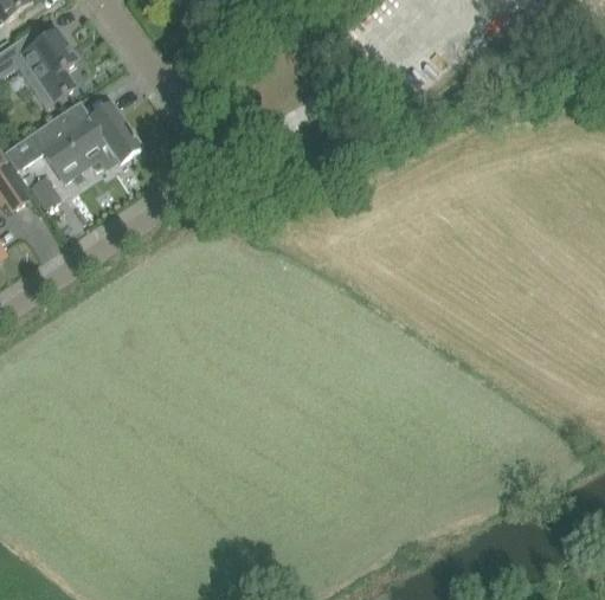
[(2,23),(13,15),(32,1),(31,0),(0,0),(0,23),(2,21),(2,23)]
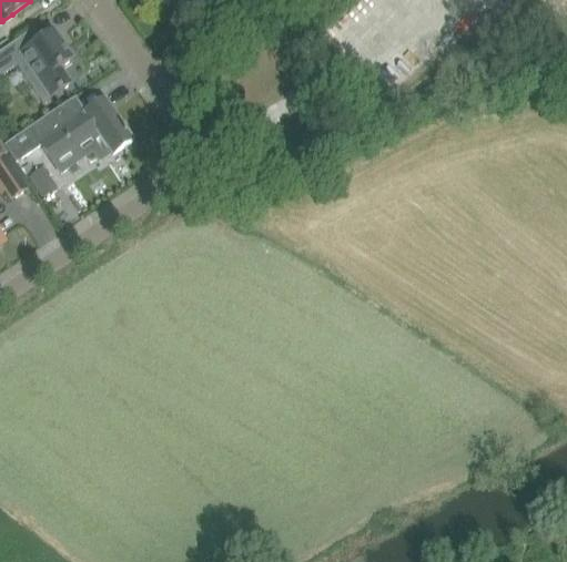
[(42,99),(70,80),(60,64),(72,57),(52,28),(42,36),(34,24),(0,48),(0,72),(17,62),(42,99)]
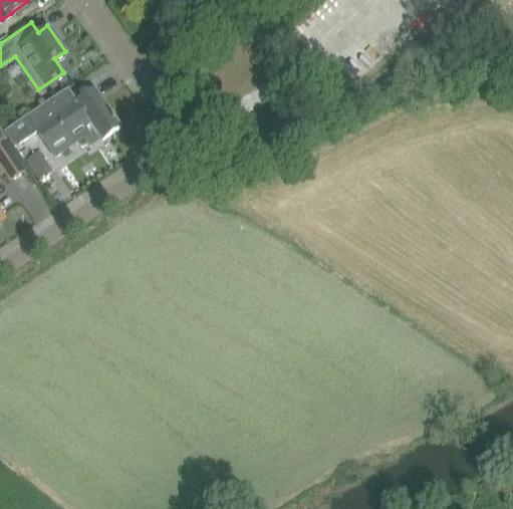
[(67,85),(3,129),(14,145),(36,130),(47,146),(67,131),(87,116),(101,137),(119,124),(100,96),(101,95),(95,86),(78,97),(76,98),(67,85)]
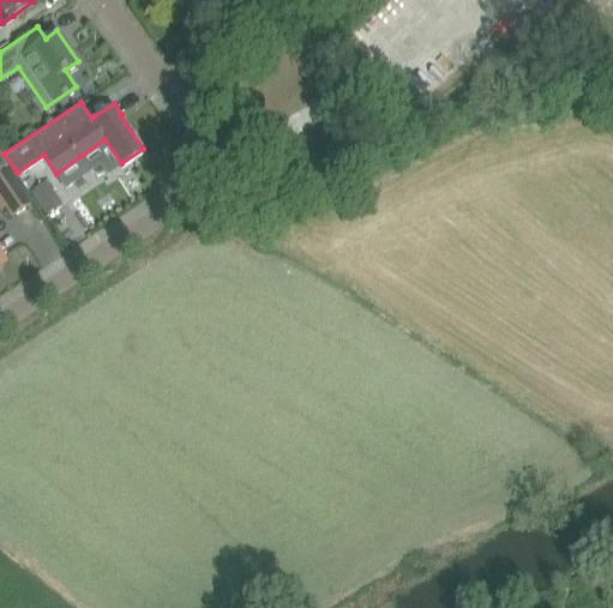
[(0,204),(5,200),(12,211),(28,200),(17,185),(2,163),(6,161),(0,151),(0,204)]
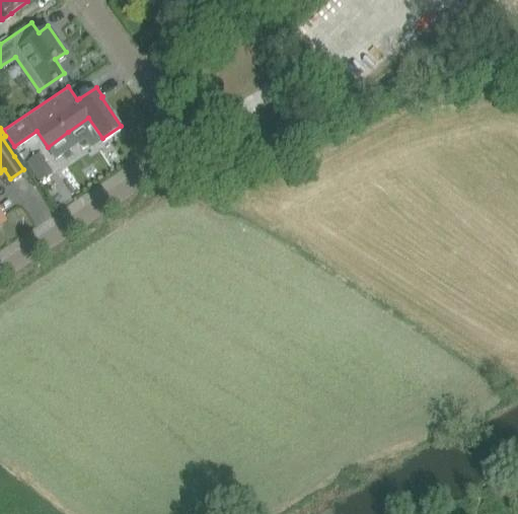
[(38,152),(26,160),(40,177),(47,171),(42,165),(46,162),(38,152)]
